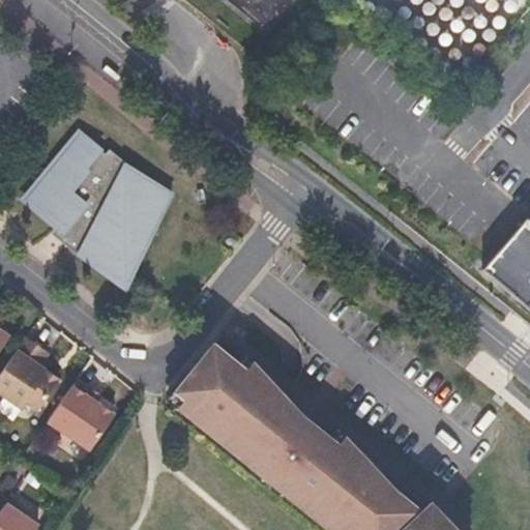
[(288,0),(225,0),(265,30),(288,0)]
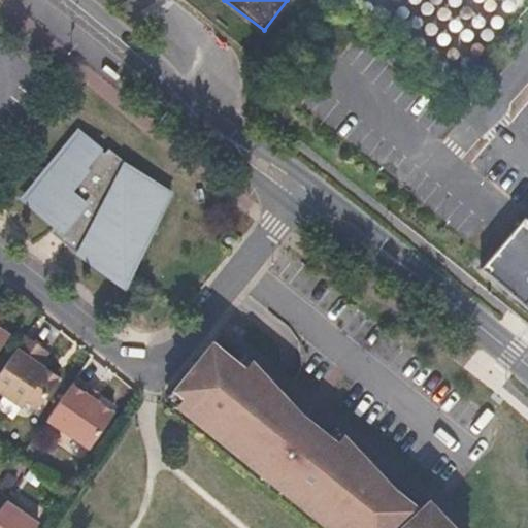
[(128,279),(173,192),(124,167),(81,132),(26,200),(71,237),(66,243),(85,258),(128,279)]
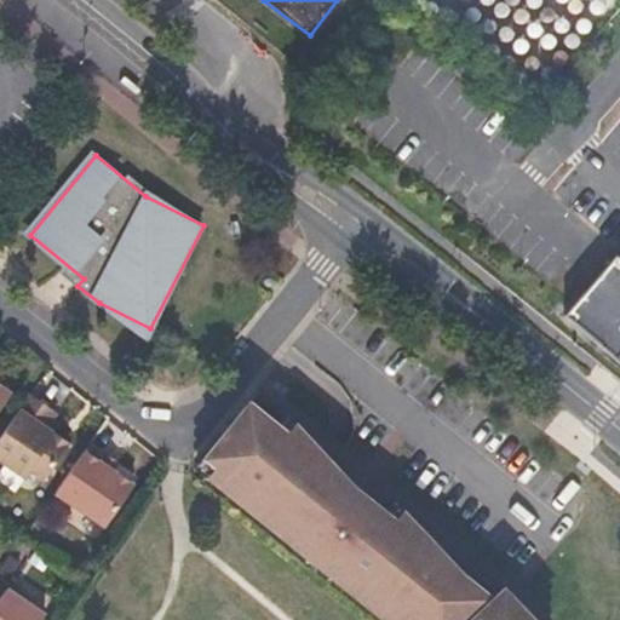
[(619,348),(619,253),(610,246),(564,299),(579,314),(619,348)]
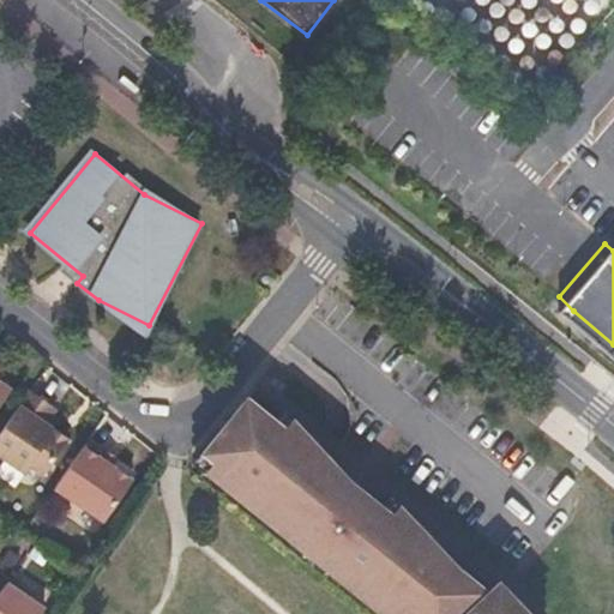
[(0,381),(0,374),(5,367),(0,363),(0,408),(12,391),(0,381)]
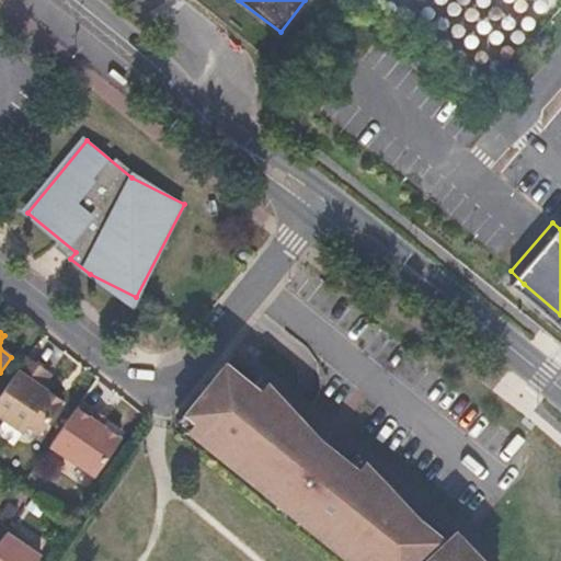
[(253,387),(263,374),(238,354),(227,367),(253,387)]
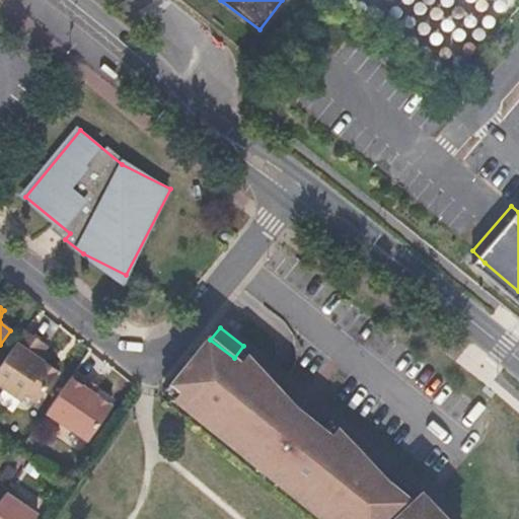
[(52,356),(45,351),(49,345),(26,331),(0,369),(0,384),(22,400),(27,394),(39,402),(60,372),(47,363),(52,356)]
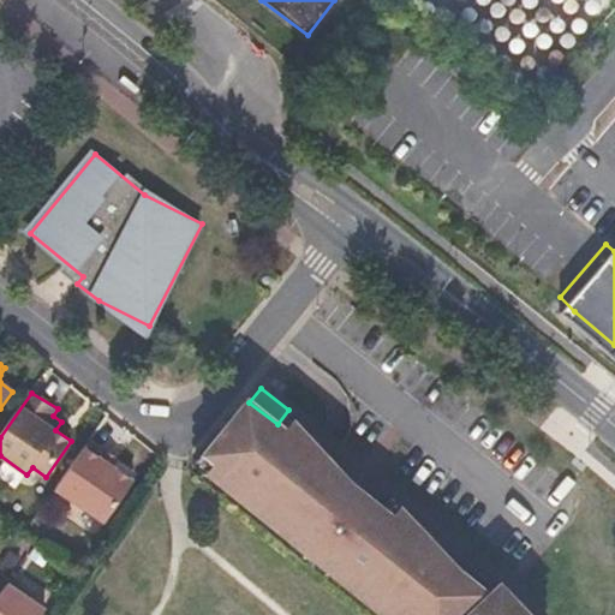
[(531,614),(501,583),(487,596),(435,554),(441,547),(402,505),(394,496),(381,511),(329,467),(335,460),(297,419),(288,410),(278,424),(249,402),(199,461),(212,470),(386,614),(531,614)]
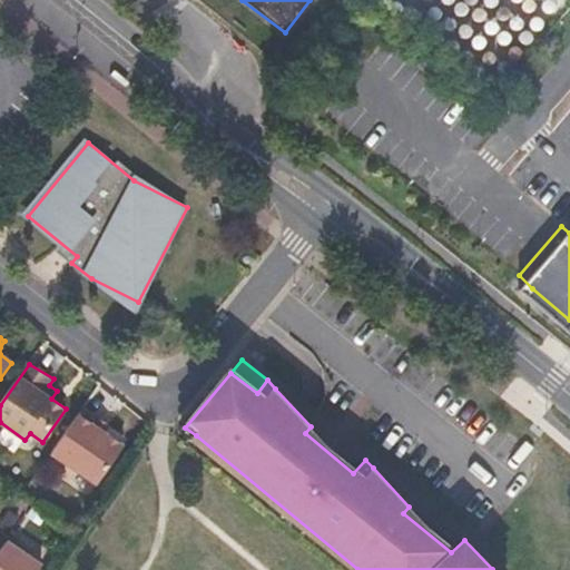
[(98,485),(124,448),(104,433),(109,424),(85,410),(52,455),(98,485)]
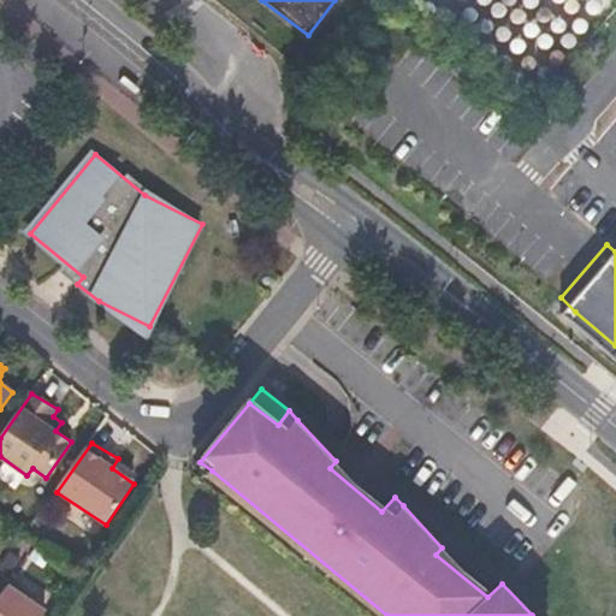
[(395,497),(336,461),(330,468),(381,511),(395,497)]
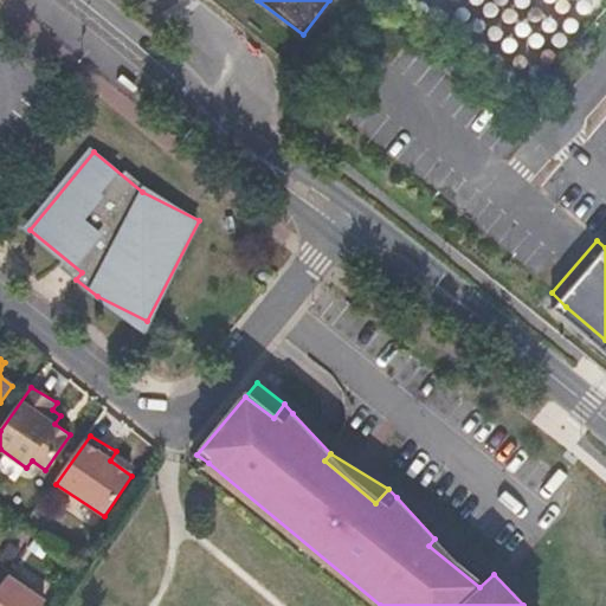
[(494,574),(434,539),(429,546),(479,587),(494,574)]
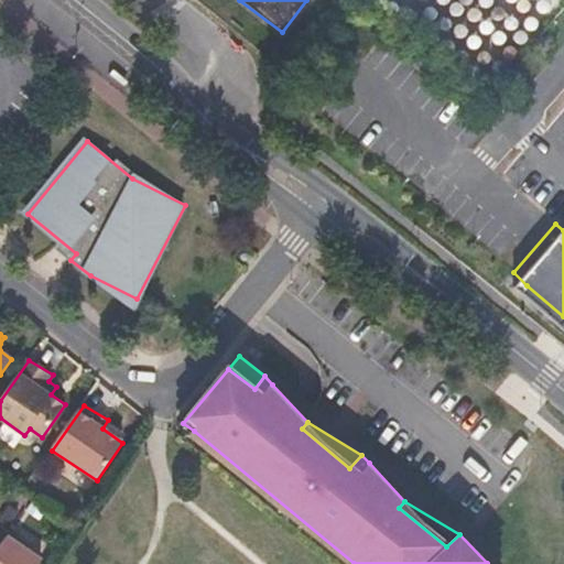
[(0,563),(40,563),(44,559),(9,535),(0,548),(0,563)]
